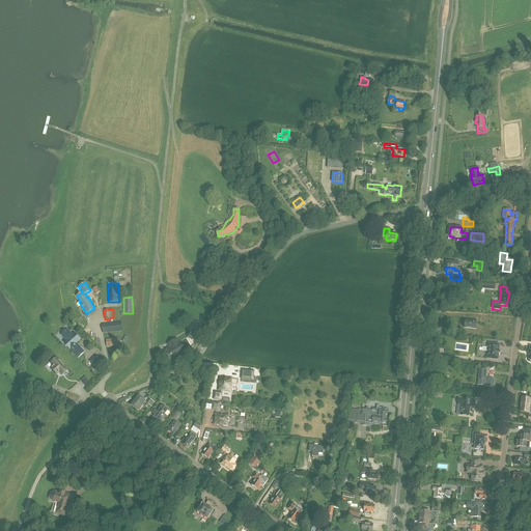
[(465,328),(476,329),(477,320),(473,320),(472,322),(465,320),(465,323),(464,323),(464,325),(465,327),(465,328)]
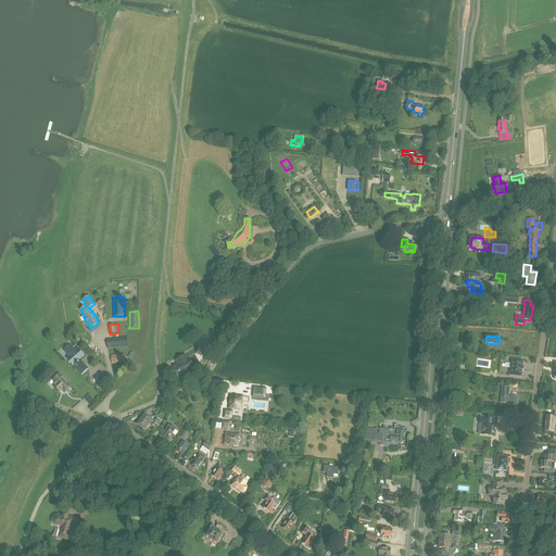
[(106,339),(108,349),(128,346),(127,337),(106,339)]
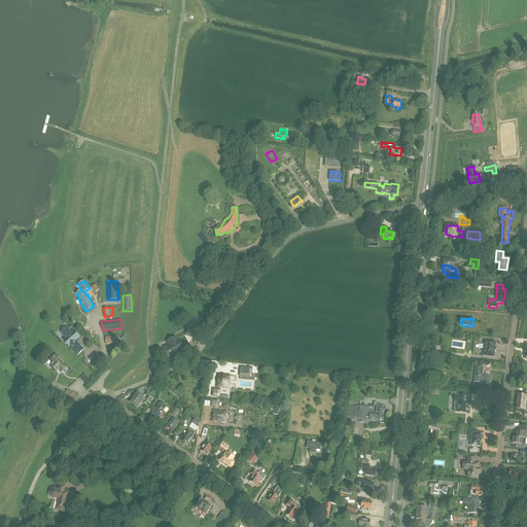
[(70,346),(77,355),(83,349),(77,343),(78,342),(77,340),(80,337),(74,330),(74,329),(72,331),(68,326),(61,332),(66,338),(64,340),(70,347),(70,346)]
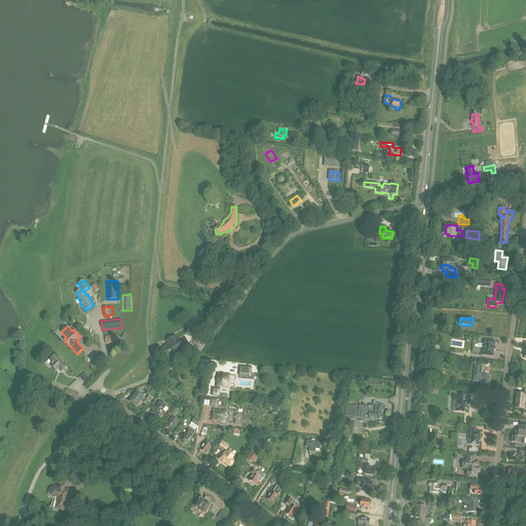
[(105,336),(106,343),(118,342),(117,335),(105,336)]
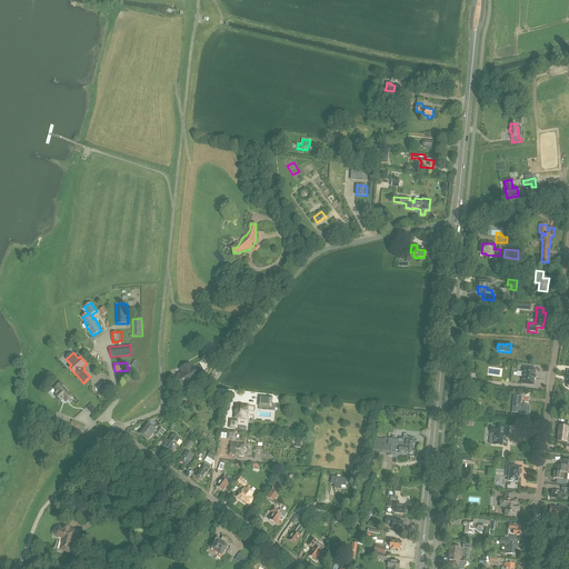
[(182,372),(176,376),(182,388),(200,378),(199,376),(206,372),(203,370),(198,373),(193,366),(191,367),(191,366),(188,365),(182,368),(181,371),(182,372)]
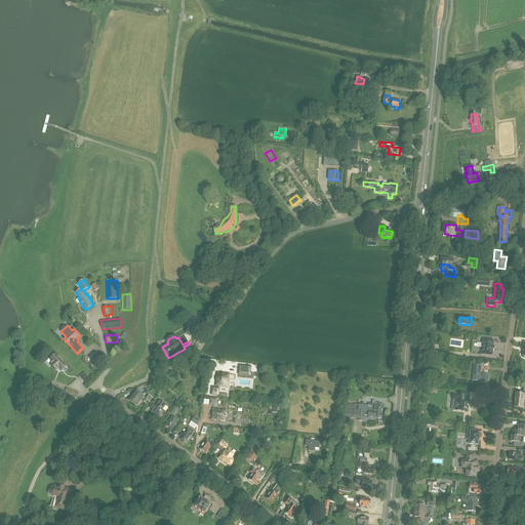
[(482,354),(492,355),(493,339),(484,339),(482,354)]
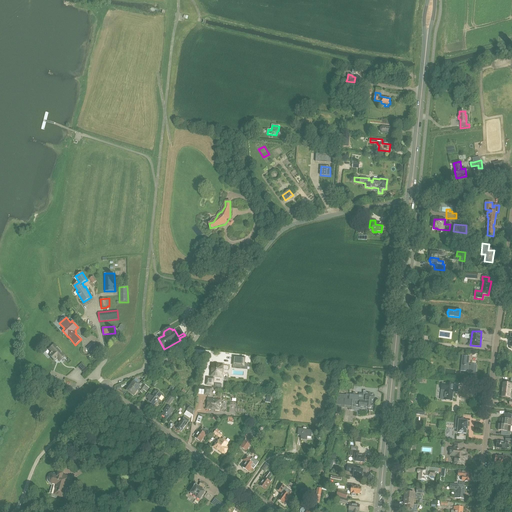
[(86,348),(90,353),(97,346),(93,342),(86,348)]
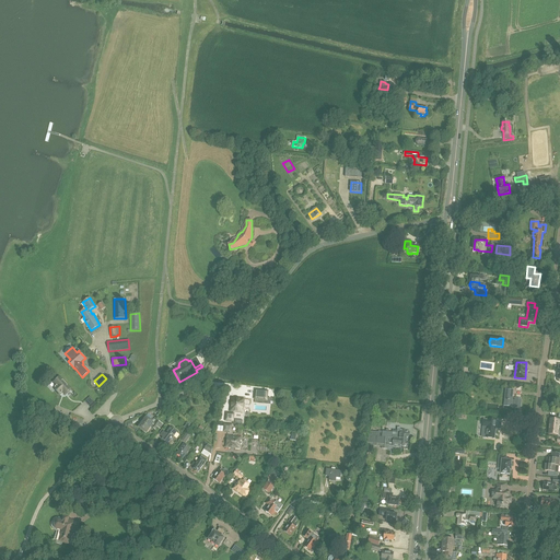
[(54,388),(59,394),(62,392),(65,394),(70,389),(59,377),(58,376),(53,381),(54,382),(57,385),(54,388)]
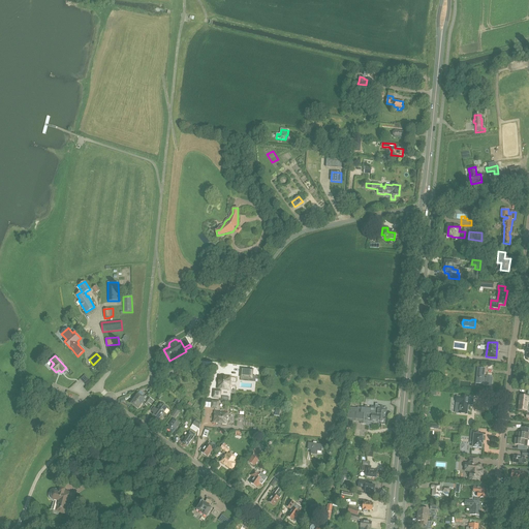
[(253,378),(253,369),(241,368),(240,377),(253,378)]
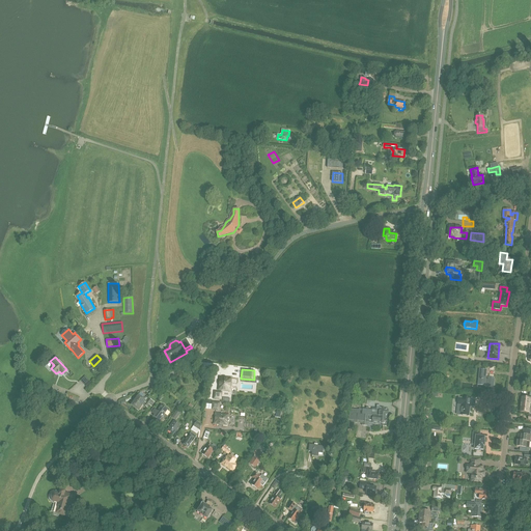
[(487,391),(494,391),(495,379),(486,378),(486,370),(479,369),(478,385),(485,386),(485,384),(488,385),(487,391)]
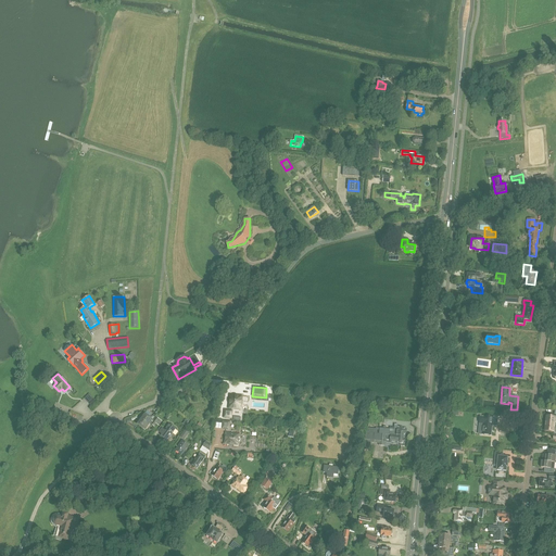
[(229,408),(241,409),(242,396),(238,396),(238,395),(236,395),(235,395),(230,395),(229,408)]
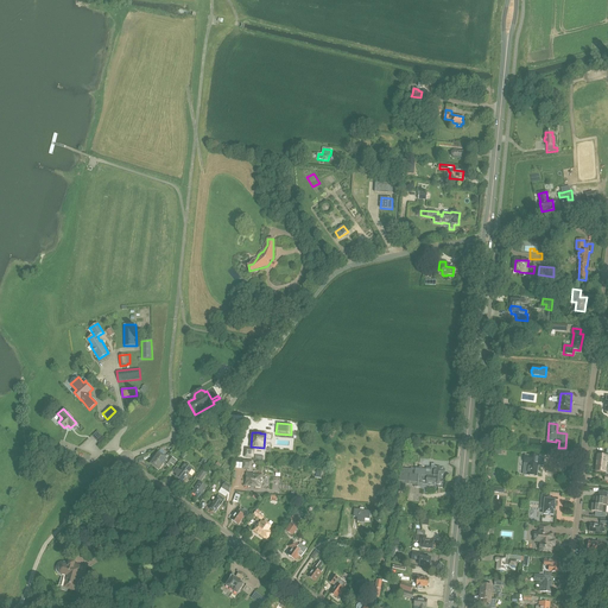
[(56,454),(74,461),(76,454),(58,447),(54,445),(51,454),(55,455),(56,454)]
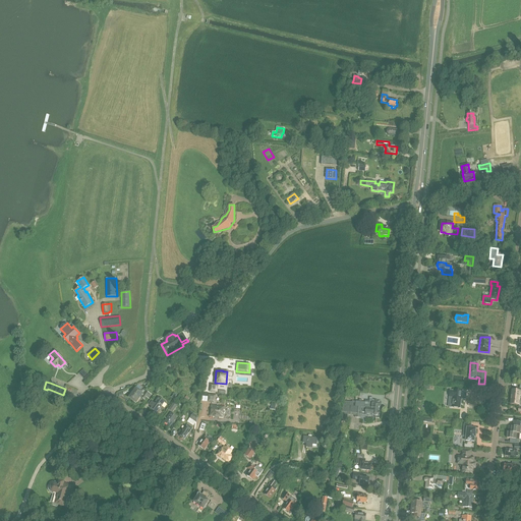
[(127,397),(132,401),(139,390),(135,387),(127,397)]
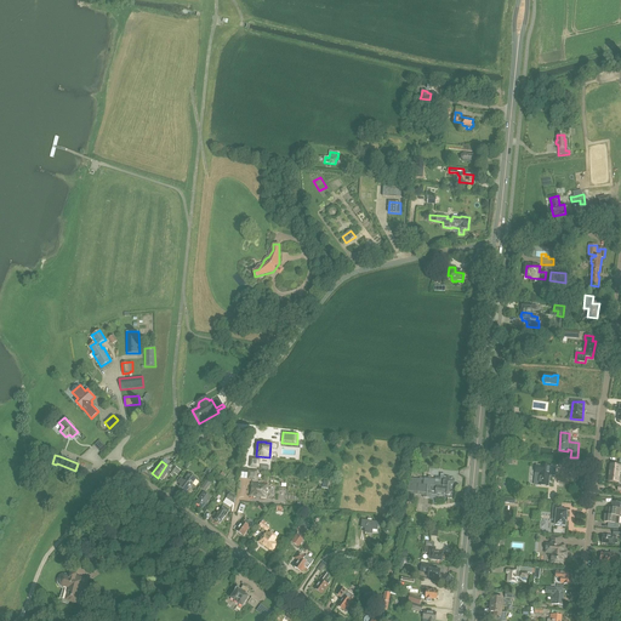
[(536,465),(535,474),(535,478),(539,479),(537,485),(548,486),(550,476),(554,476),(556,471),(551,471),(551,466),(540,463),(540,466),(536,465)]
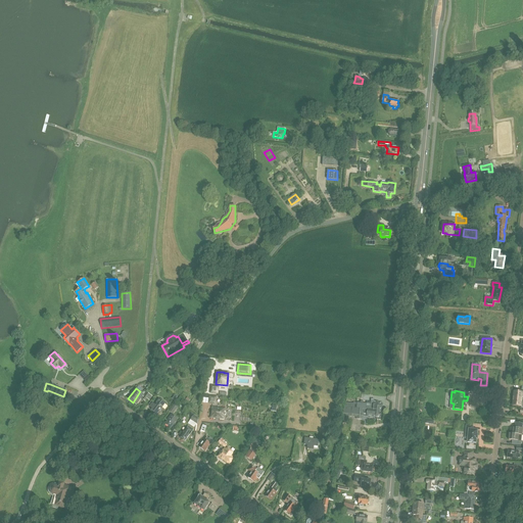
[(133,402),(137,405),(141,398),(145,401),(150,394),(147,392),(145,395),(144,394),(140,391),(133,402)]
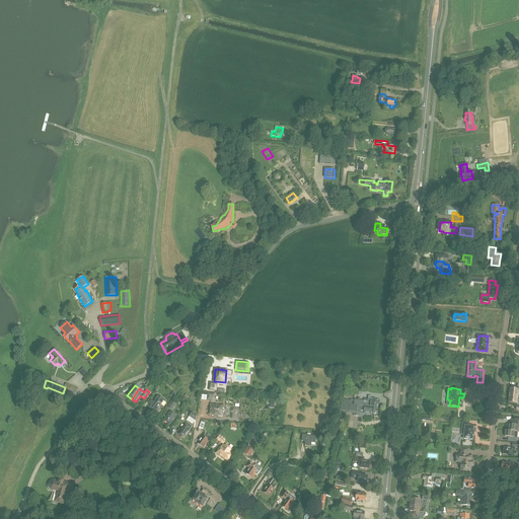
[(509,396),(518,397),(518,389),(510,389),(509,396)]
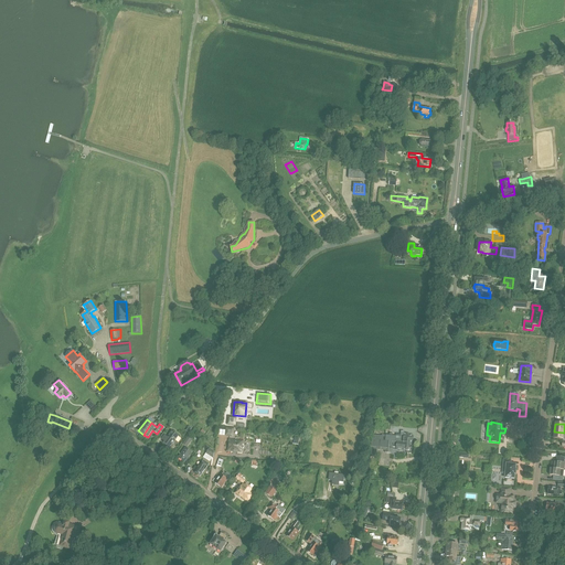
[(163,444),(170,448),(179,436),(172,432),(169,436),(171,437),(170,439),(164,435),(162,439),(164,441),(163,444)]
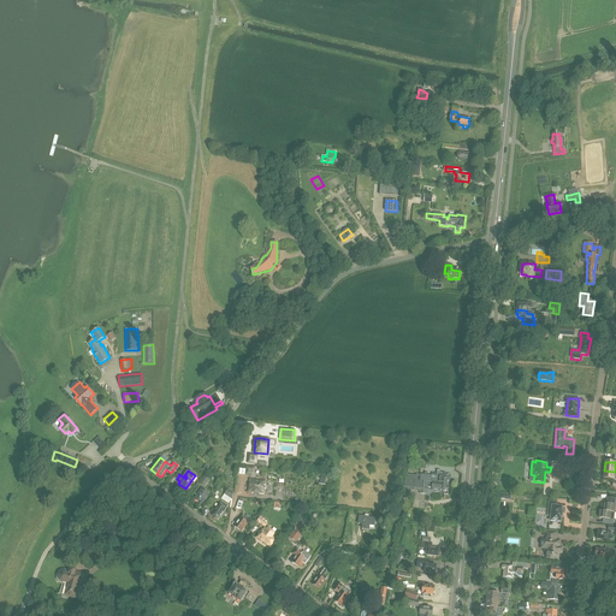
[(416,475),(416,480),(421,480),(439,483),(449,484),(449,481),(450,481),(450,477),(445,475),(445,473),(440,473),(442,471),(437,471),(437,477),(432,475),(421,474),(421,475),(416,475)]
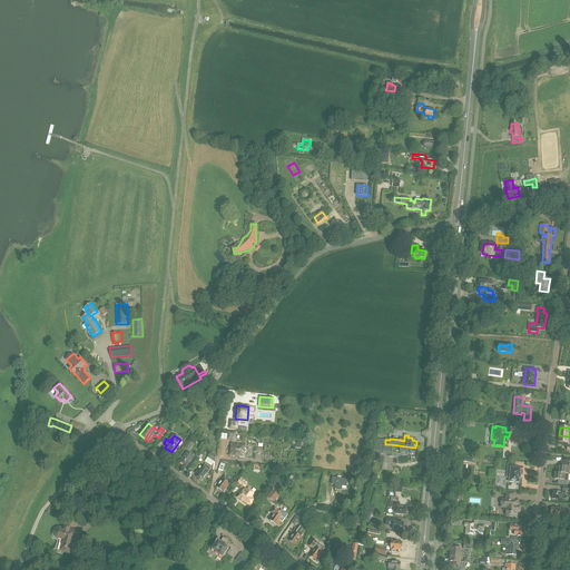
[(185,448),(189,451),(194,443),(189,441),(185,448)]
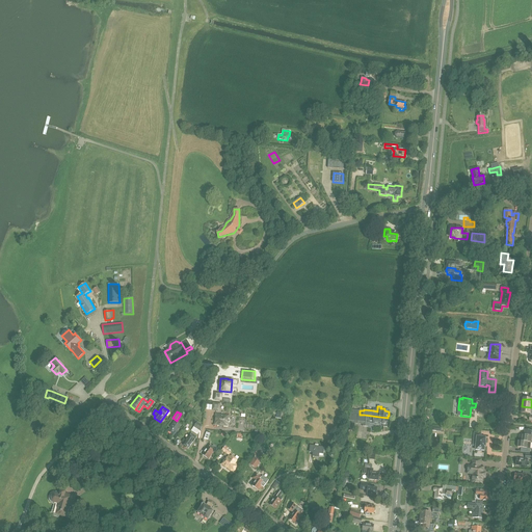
[(230,419),(230,416),(216,415),(215,425),(229,426),(229,423),(230,422),(231,420),(230,419)]
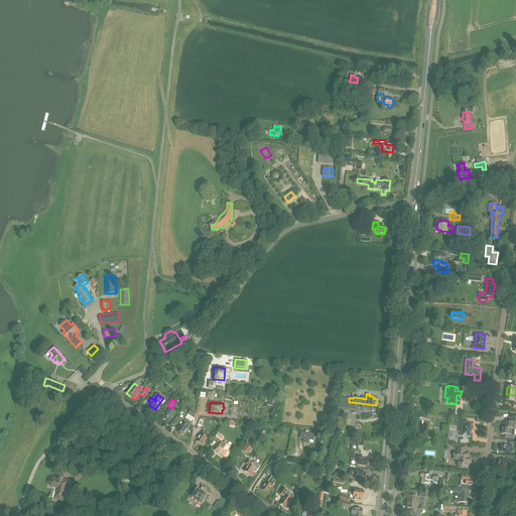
[(352,411),(352,413),(357,414),(358,407),(362,407),(362,411),(372,412),(372,414),(376,414),(376,407),(376,405),(368,404),(353,402),(352,411)]
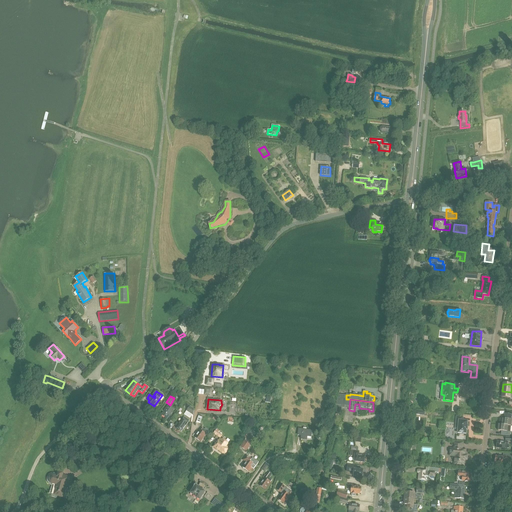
[(162,415),(167,419),(174,410),(168,406),(162,415)]
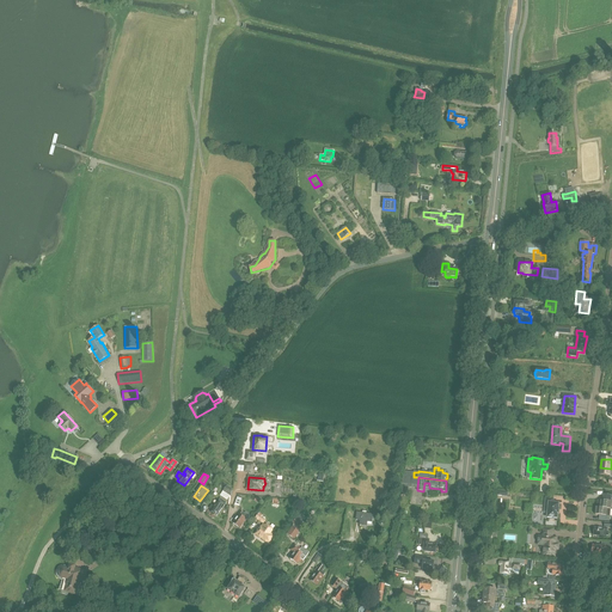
[(220,496),(227,500),(231,496),(231,497),(232,489),(227,485),(220,496)]
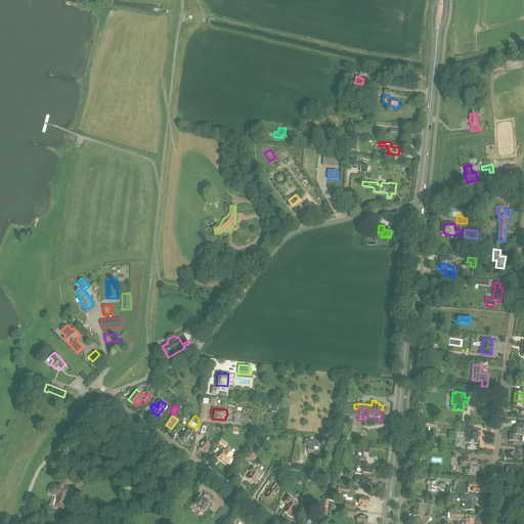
[(511,434),(523,435),(523,430),(523,429),(523,424),(517,424),(516,429),(511,428),(511,434)]
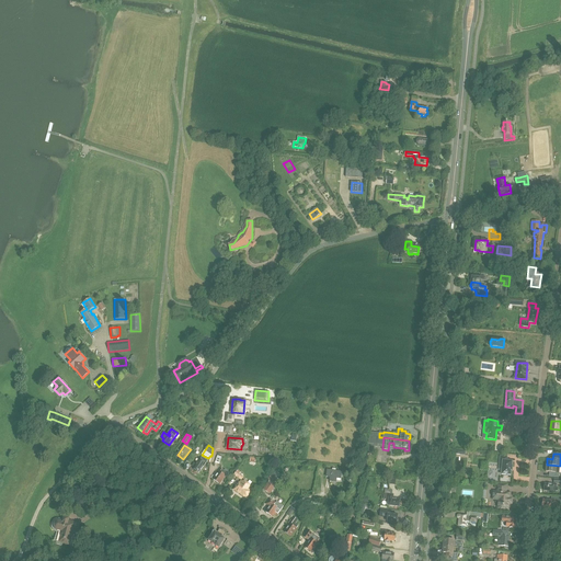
[(194,469),(199,473),(208,461),(202,457),(196,465),(194,464),(192,466),(194,468),(194,469)]
